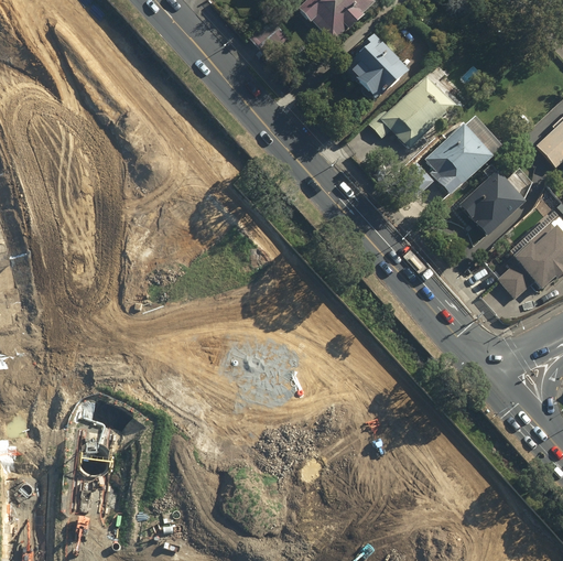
[(372,0),(306,0),(299,8),(310,20),(313,18),(332,38),(344,27),(347,31),(366,14),(361,11),(372,0)]
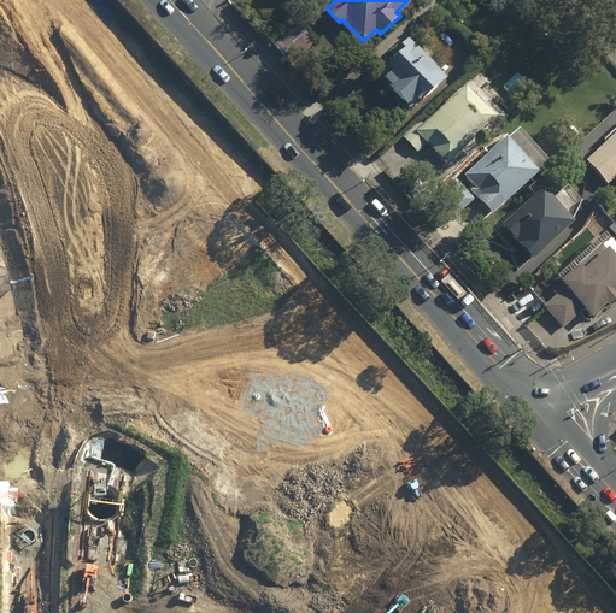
[(447,76),(410,36),(402,45),(405,48),(377,75),(412,110),(447,76)]
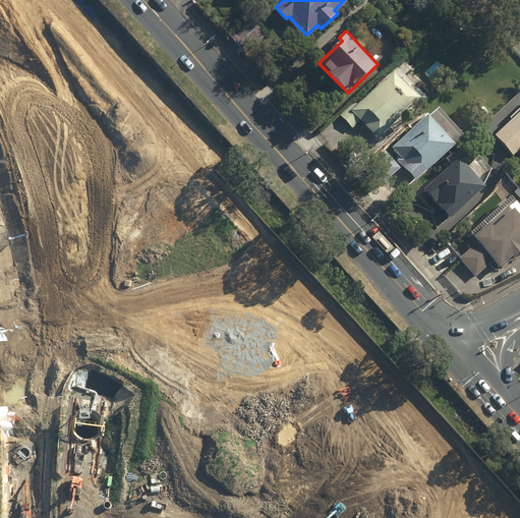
[(361,118),(379,136),(419,97),(390,66),(341,114),(352,126),(361,118)]
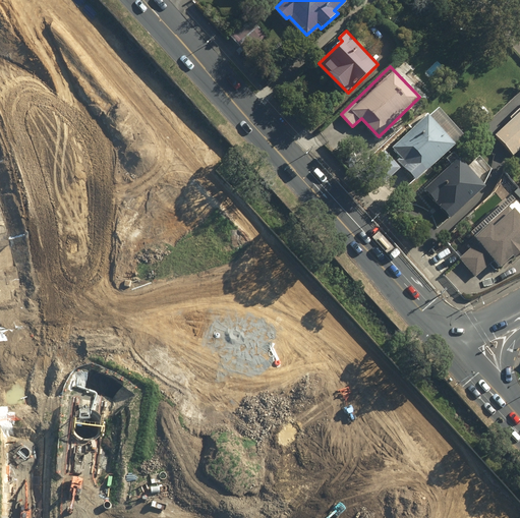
[(519,146),(519,106),(494,132),(513,153),(519,146)]
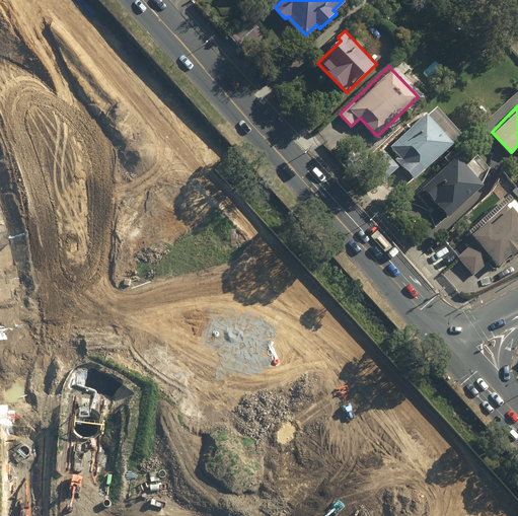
[(454,143),(426,113),(386,150),(415,180),(454,143)]
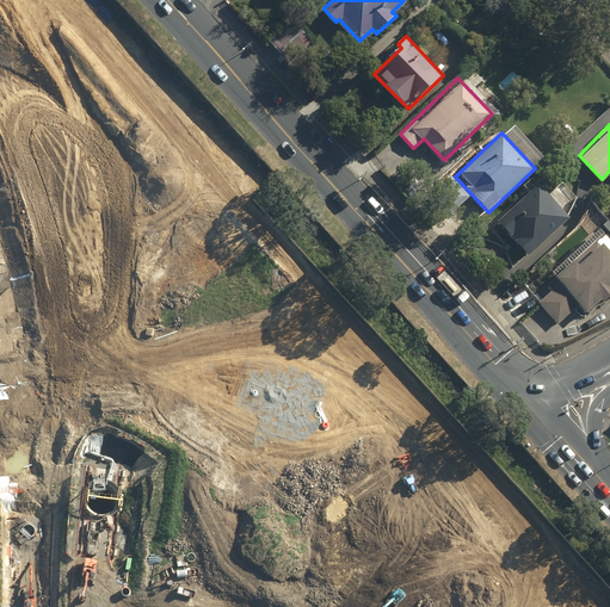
[(570,217),(531,177),(523,185),(529,191),(495,222),(528,255),(570,217)]
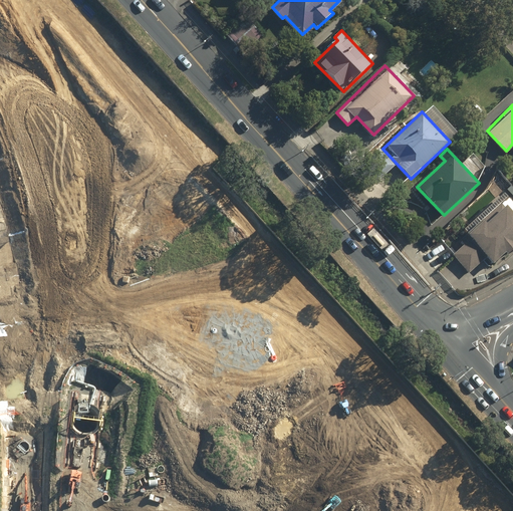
[(512,205),(507,199),(467,234),(471,238),(453,254),(469,272),(487,255),(493,262),(506,251),(508,253),(512,248),(512,205)]
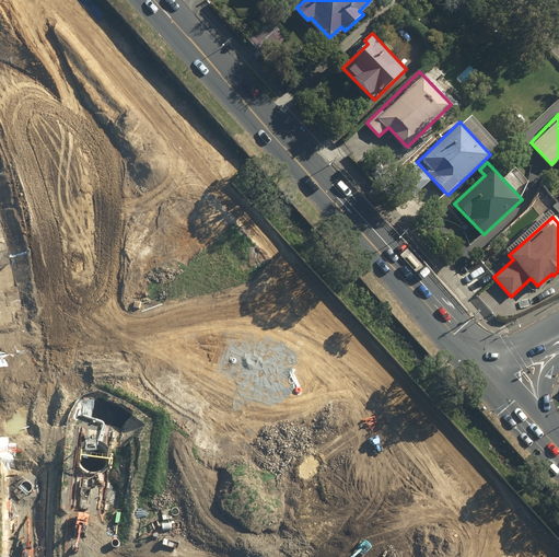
All buildings are outlined.
